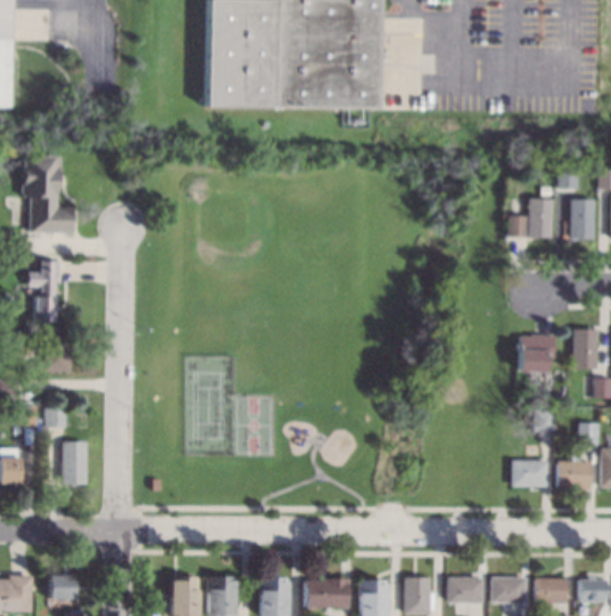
[(13,0),(12,106),(0,105),(0,0),(13,0)]
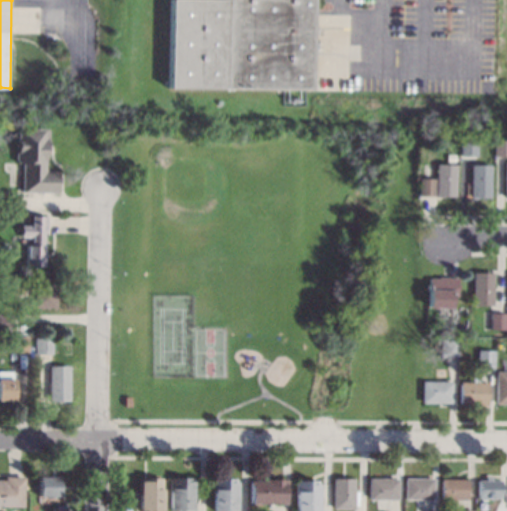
[(316,0),(315,89),(174,87),(174,0),(316,0)]
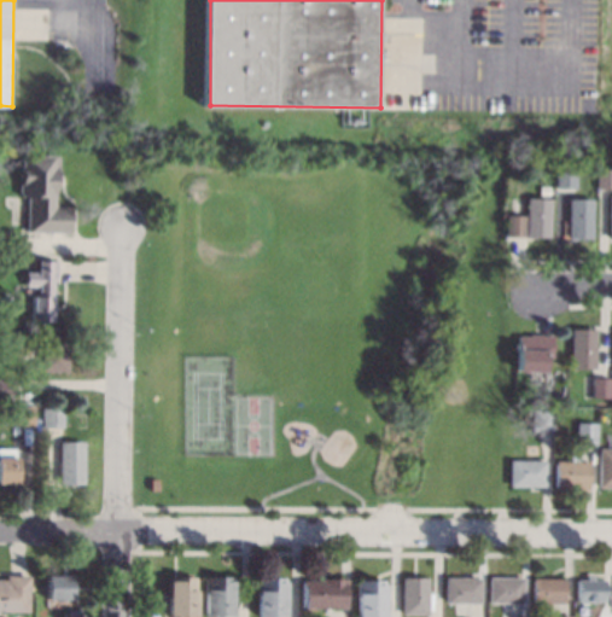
[(63,181),(60,181),(60,205),(76,205),(76,225),(74,225),(74,233),(33,233),(33,197),(25,197),(27,155),(64,156),(63,181)]
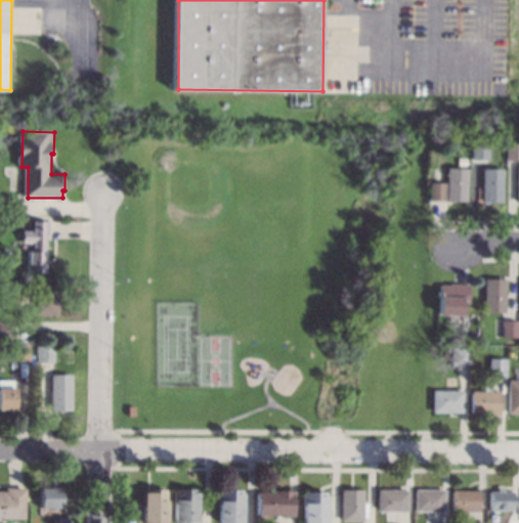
[(489,160),(471,160),(472,141),(489,141),(489,160)]
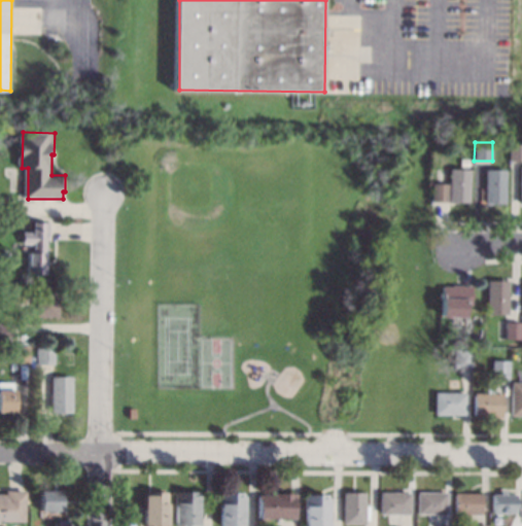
[(510,145),(521,145),(521,161),(510,161),(510,145)]
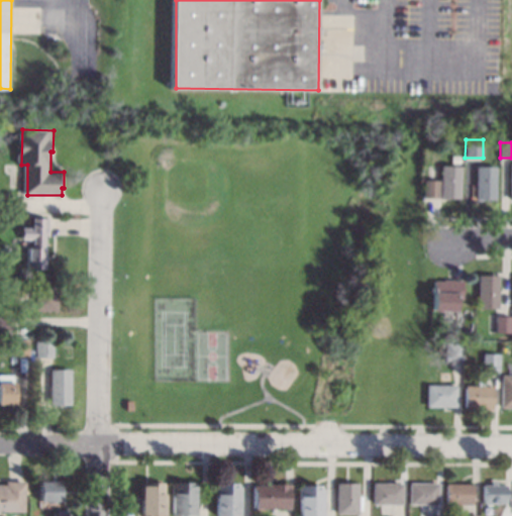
[(441,166),(464,166),(463,200),(427,199),(427,181),(441,181),(441,166)]
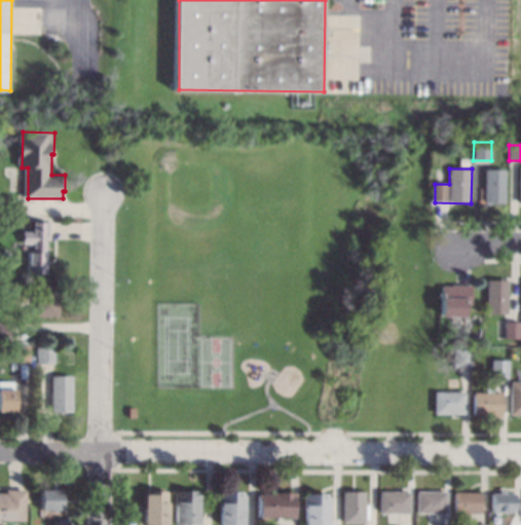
[(506,203),(484,202),(485,170),(506,170),(506,203)]
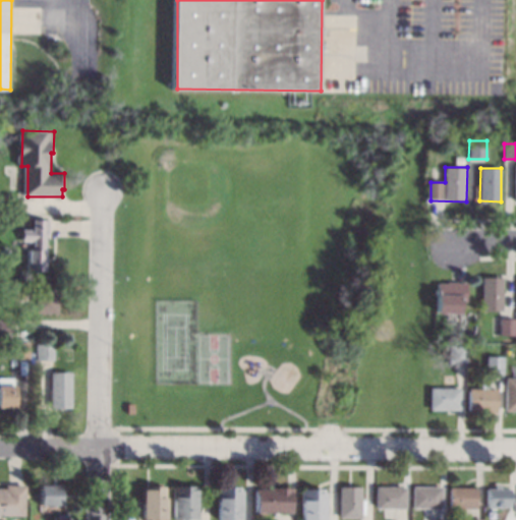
[(53,236),(49,236),(49,249),(50,249),(50,271),(32,271),(32,248),(37,248),(37,241),(25,241),(26,229),(37,229),(37,220),(53,220),(53,236)]
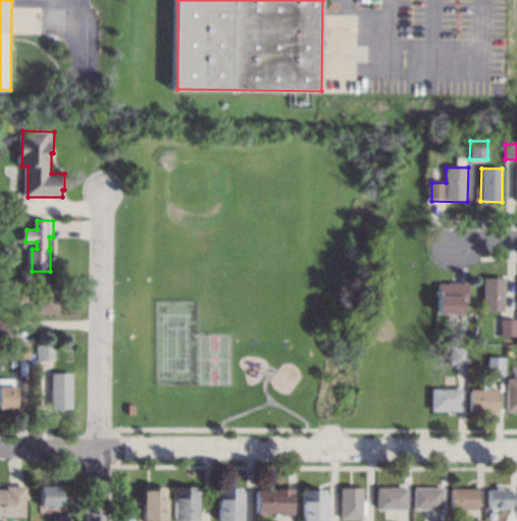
[(505,311),(484,311),(485,278),(505,278),(505,311)]
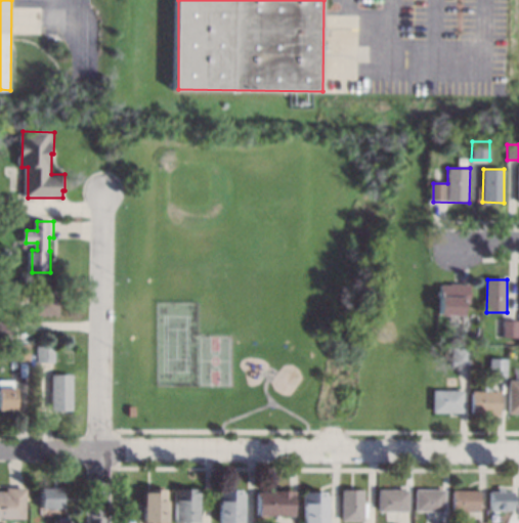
[(61,315),(39,315),(40,284),(62,285),(61,315)]
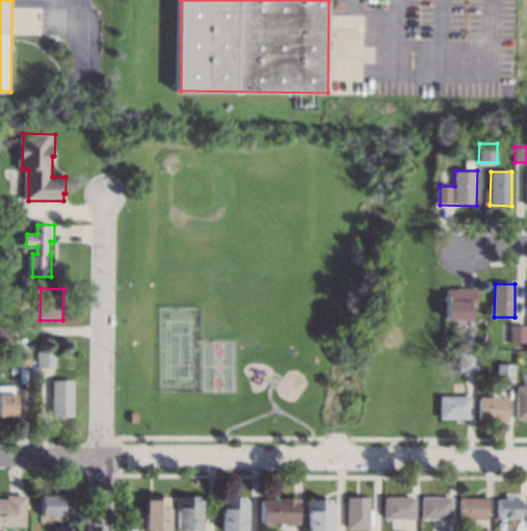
[(449,291),(449,321),(473,321),(472,308),(478,308),(478,288),(457,288),(457,291),(449,291)]
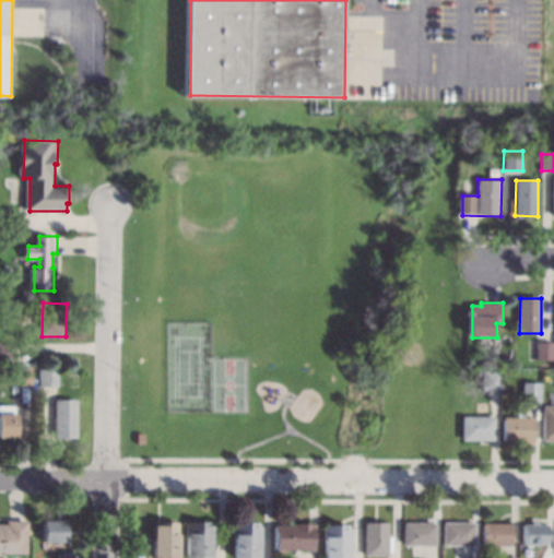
[(18,363),(0,363),(0,343),(19,343),(18,363)]
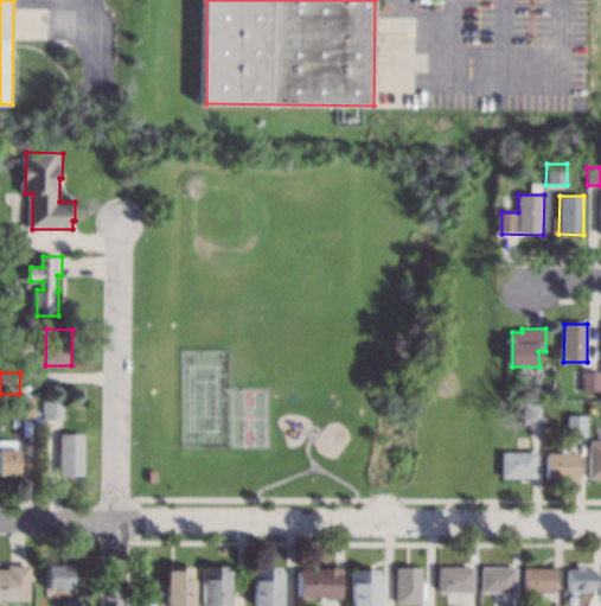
[(584,372),(600,372),(600,393),(577,393),(577,380),(584,380),(584,372)]
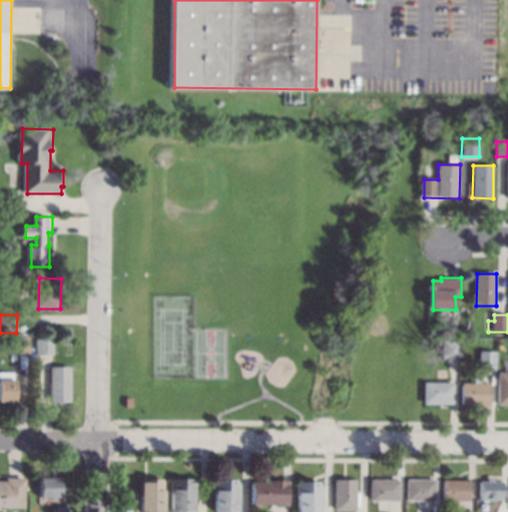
[(31,354),(14,353),(15,337),(31,337),(31,354)]
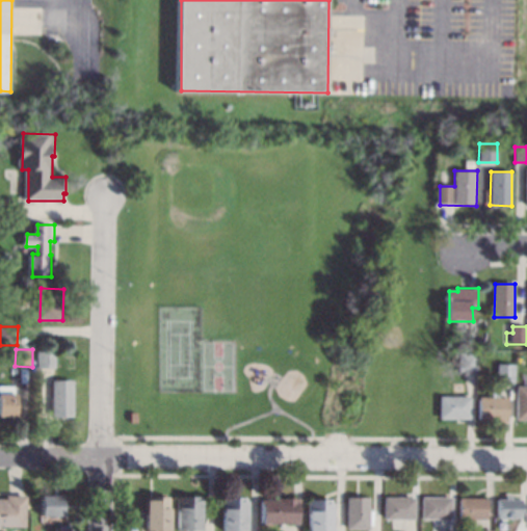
[(58,368),(42,368),(42,351),(58,351),(58,368)]
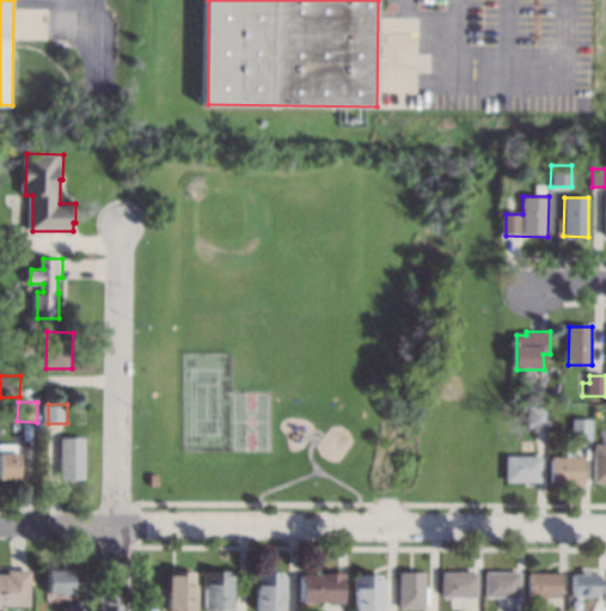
[(550,427),(530,427),(530,405),(550,407),(550,427)]
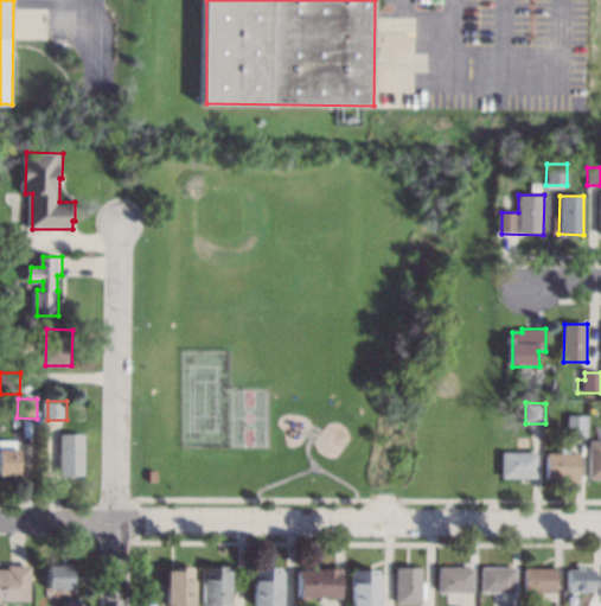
[(569,416),(590,416),(589,437),(569,437),(569,416)]
